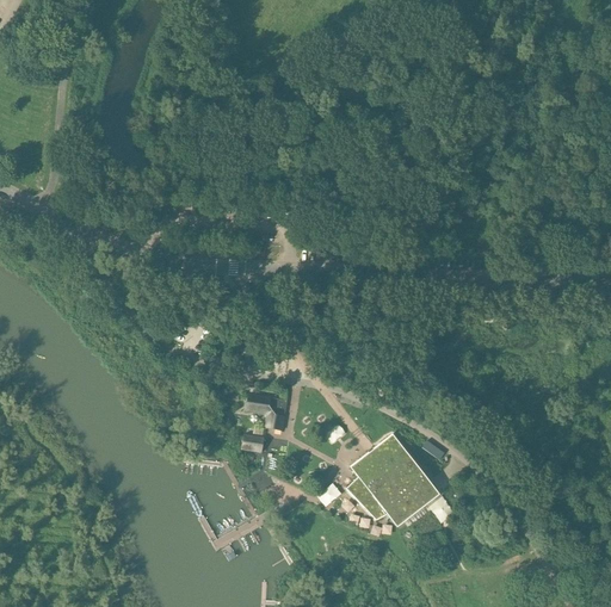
[(283,414),(284,407),(285,397),(248,391),(245,408),(266,410),(283,414)]
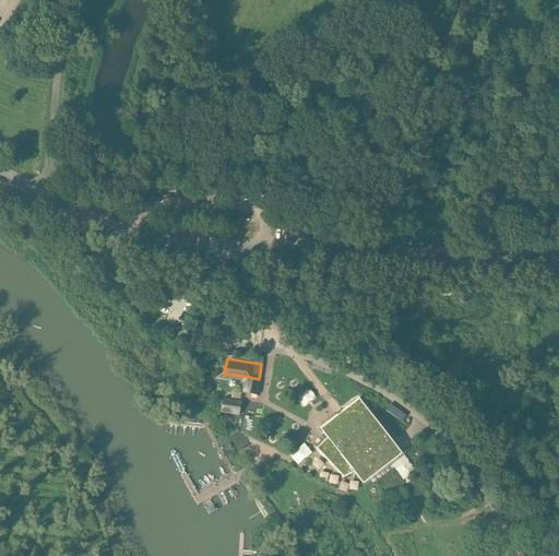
[(241,388),(257,390),(259,379),(244,376),(241,388)]
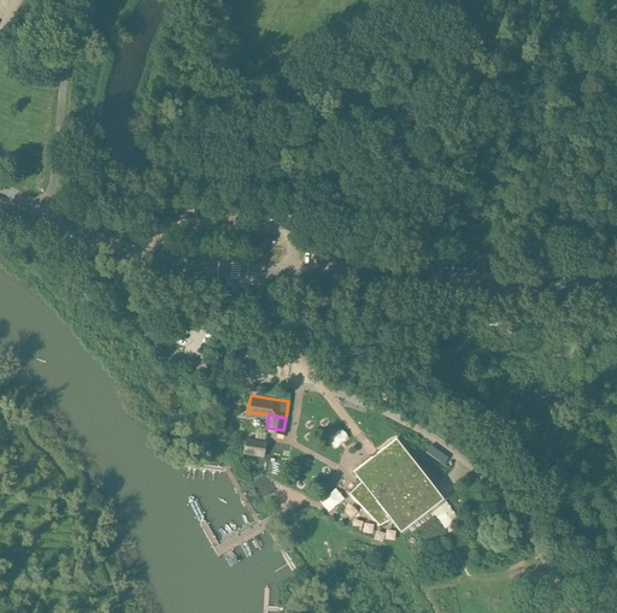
[(265,438),(248,436),(246,451),(263,453),(265,438)]
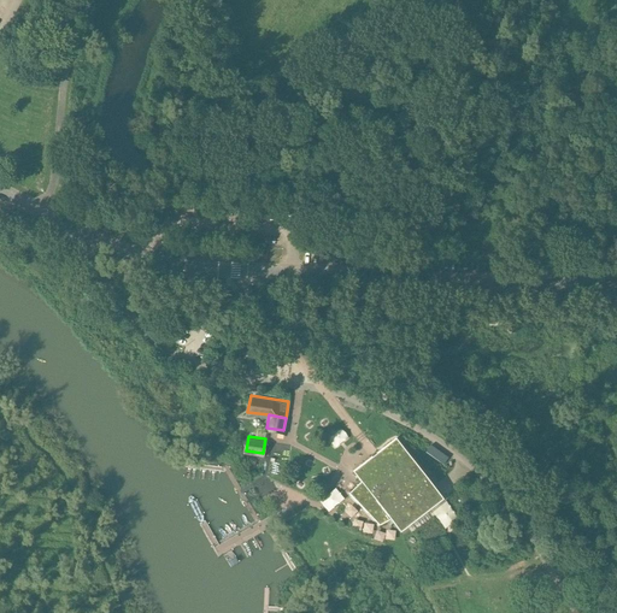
[(444,497),(422,469),(397,436),(354,470),(362,479),(348,491),(380,523),(391,517),(400,530),(444,497)]
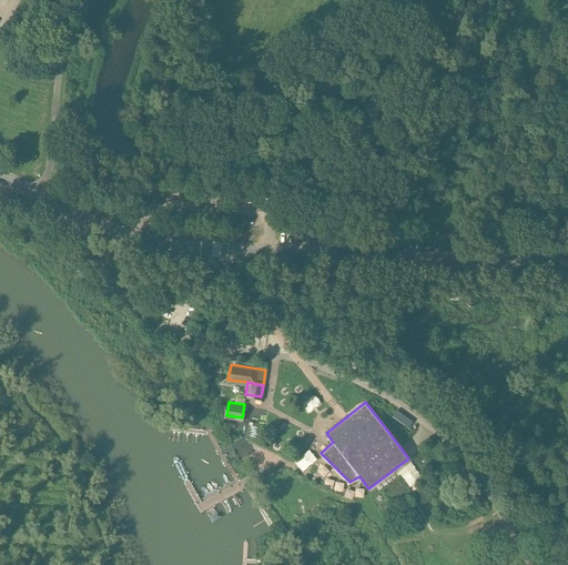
[(413,420),(396,407),(392,414),(408,425),(413,420)]
